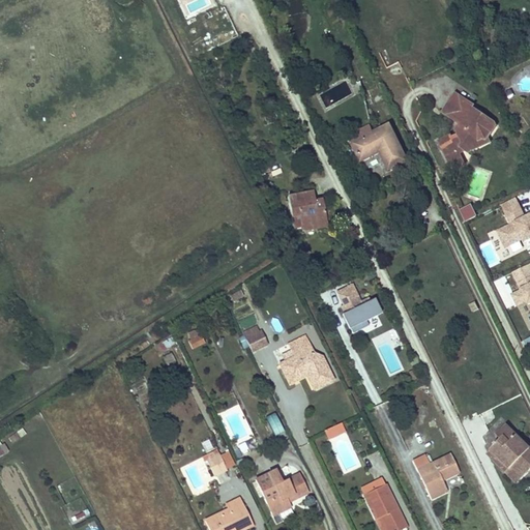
[(472,105),(454,93),(448,104),(466,115),(461,124),(460,125),(459,127),(458,129),(458,130),(458,133),(458,134),(459,135),(452,138),(449,140),(447,142),(441,146),(449,164),(457,160),(460,155),(459,153),(466,150),(479,143),(478,141),(482,139),(484,140),(487,137),(494,125),(493,121),(471,108),(472,105)]
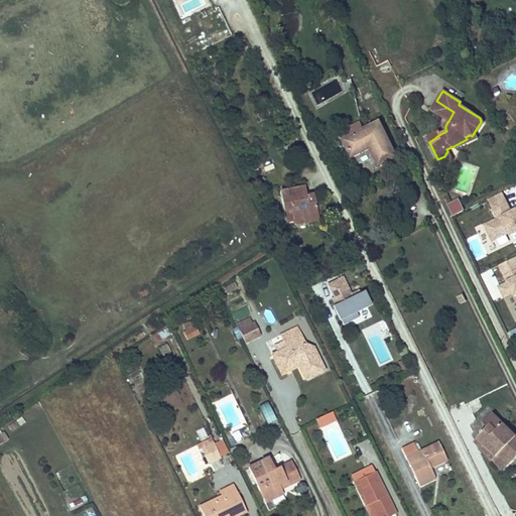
[(436,101),(430,109),(448,121),(454,112),(436,101)]
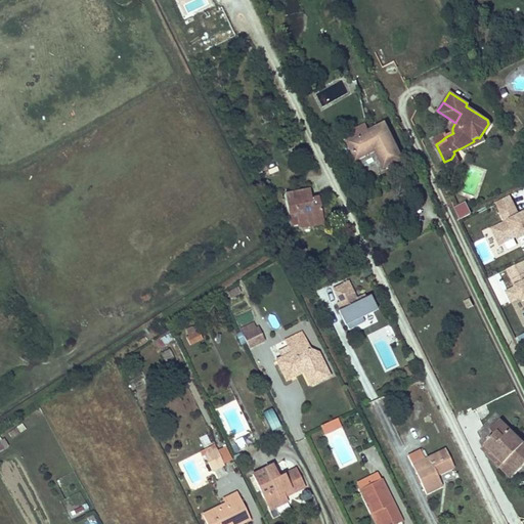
[(385,168),(393,164),(402,159),(385,124),(349,141),(357,159),(376,150),(385,168)]
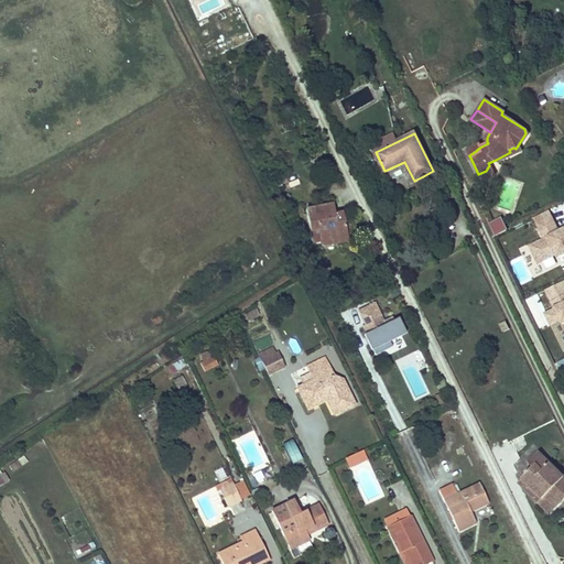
[(392,134),(371,144),(376,152),(396,142),(392,134)]
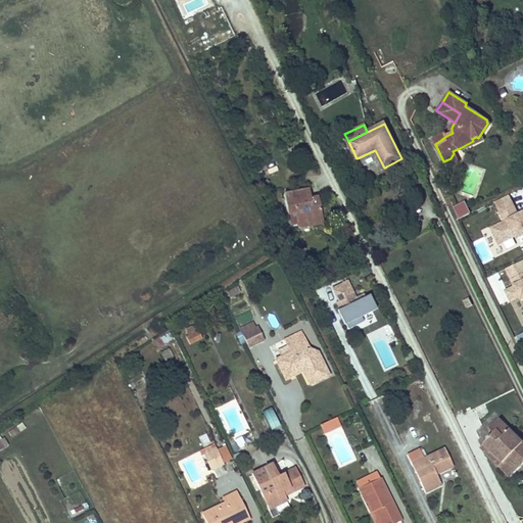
[(445,133),(432,139),(435,144),(441,140),(443,138),(446,136),(445,133)]
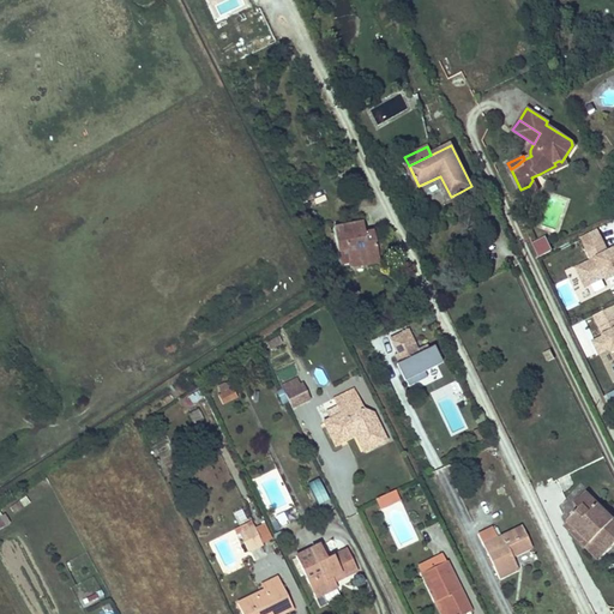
[(566,164),(565,162),(564,158),(561,162),(559,161),(554,163),(555,166),(540,174),(541,178),(566,164)]
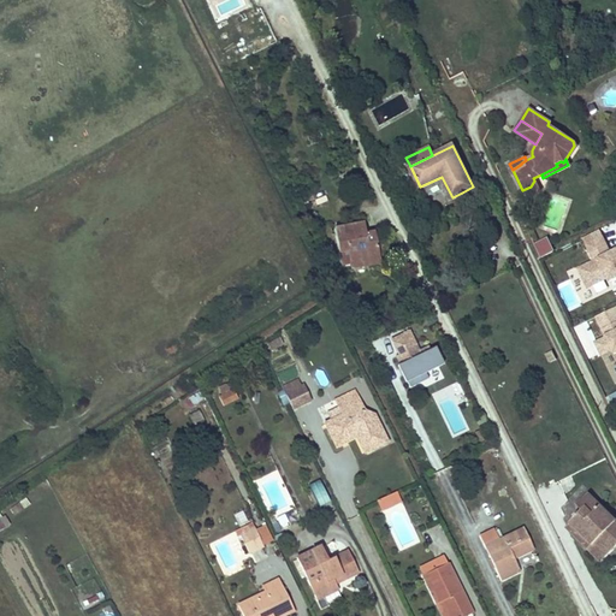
[(539,191),(535,183),(534,181),(531,187),(522,190),(526,197),(539,191)]
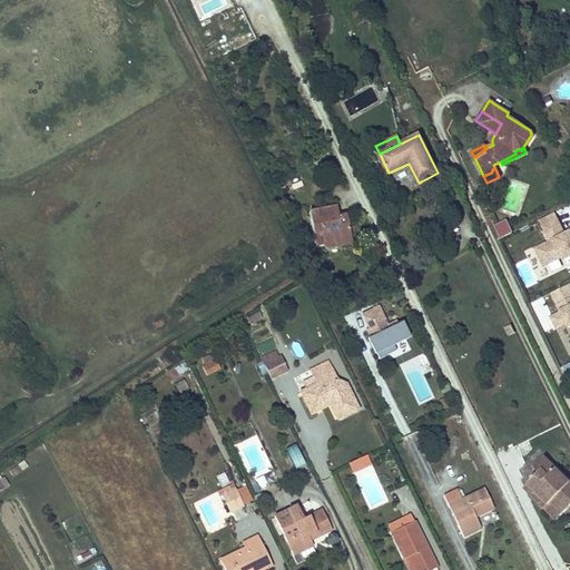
[(352,243),(349,228),(346,215),(338,216),(336,207),(308,212),(313,233),(322,232),(325,247),(352,243)]
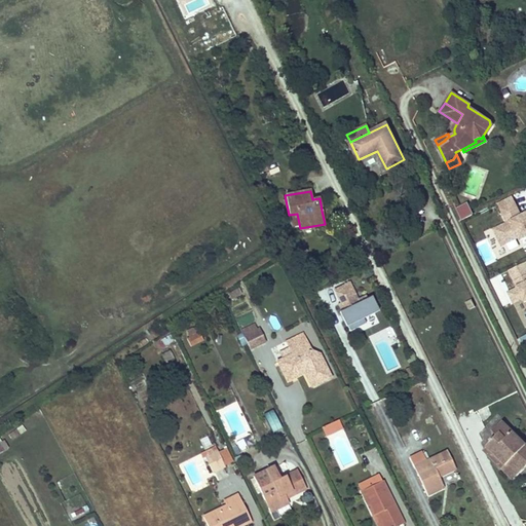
[(525,212),(520,216),(511,196),(497,203),(506,223),(494,229),(501,245),(519,236),(521,240),(525,237),(525,212)]
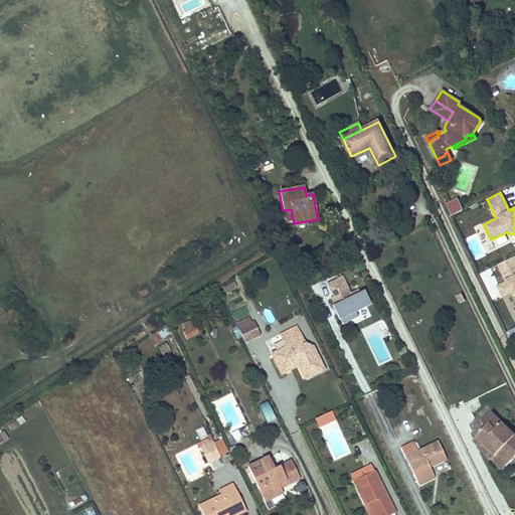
[(446,204),(452,215),(461,211),(455,199),(446,204)]
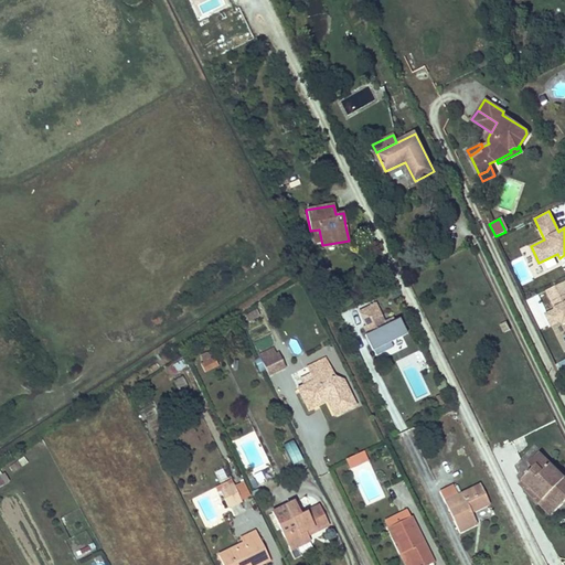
[(546,313),(552,327),(562,322),(564,326),(564,324),(564,281),(540,295),(548,312),(546,313)]
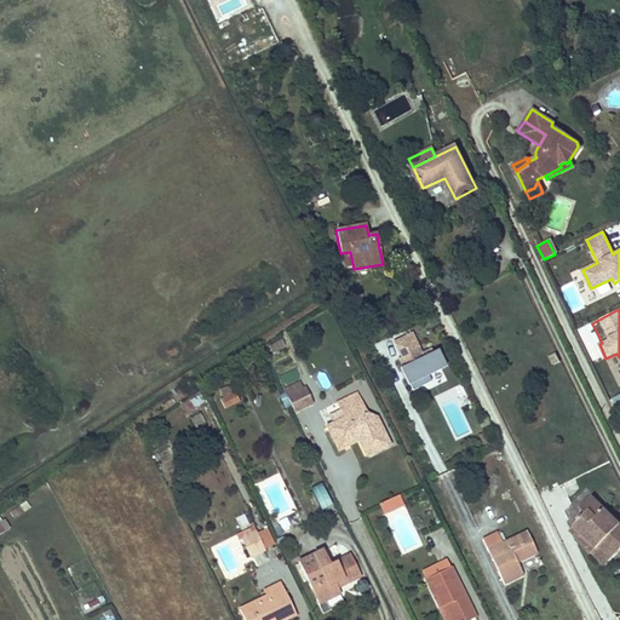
[(441,371),(431,350),(422,355),(412,334),(395,343),(402,357),(399,360),(405,372),(407,369),(411,375),(406,378),(412,390),(431,382),(429,377),(441,371)]
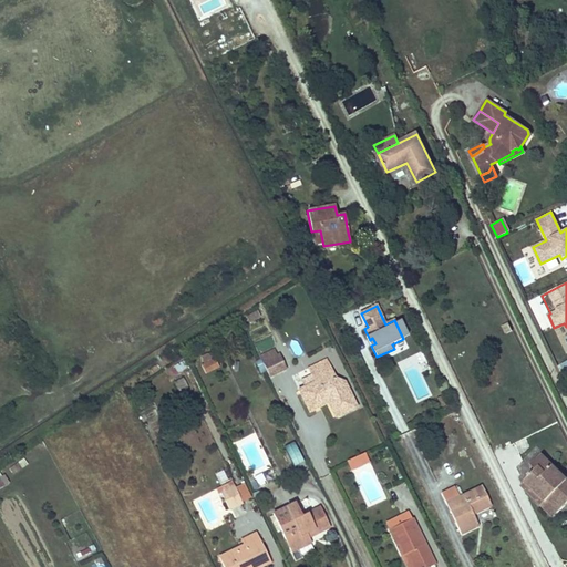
[(505,332),(512,329),(507,321),(502,325),(505,332)]
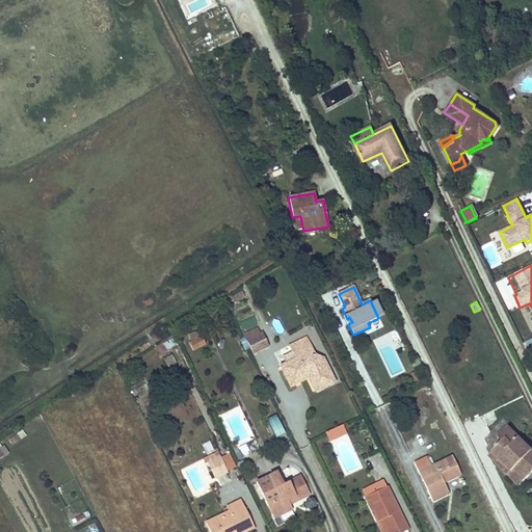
[(261,334),(258,328),(244,335),(247,341),(261,334)]
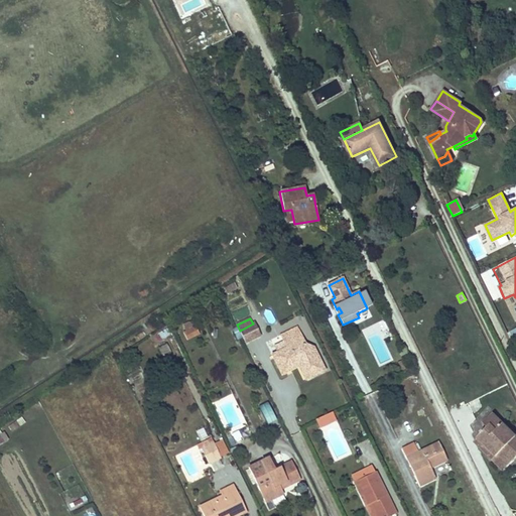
[(260,336),(254,324),(253,324),(240,331),(245,343),(260,336)]
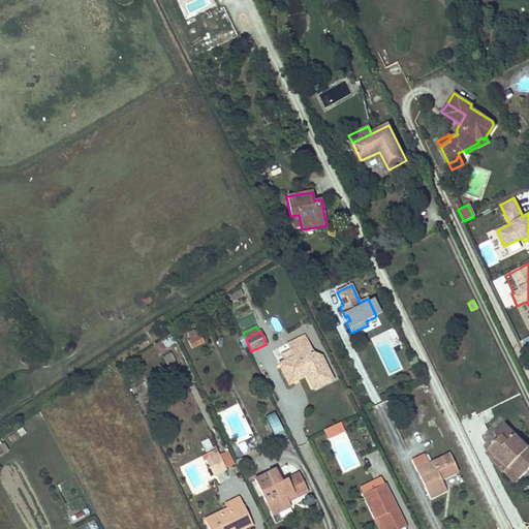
[(199,335),(188,341),(191,348),(204,342),(199,335)]
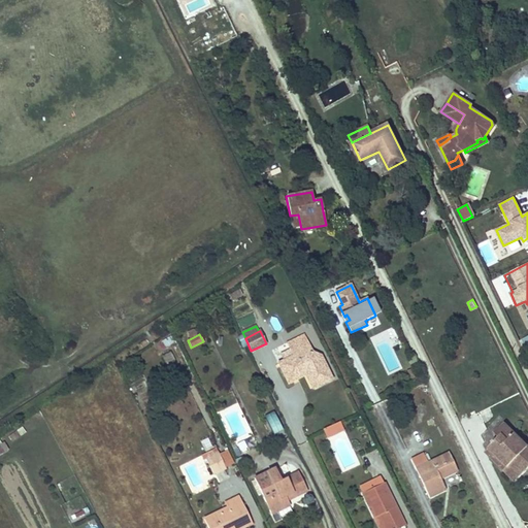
[(294,355),(283,360),(290,374),(304,368),(306,374),(312,387),(332,377),(326,364),(321,366),(315,353),(305,334),(288,342),(294,355)]
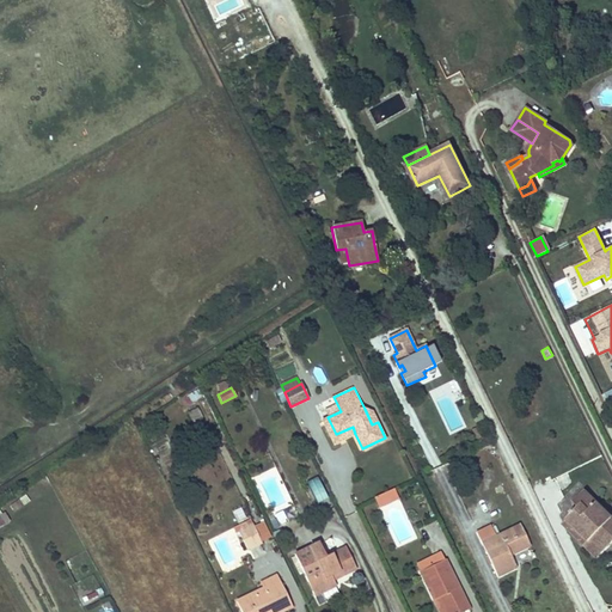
[(199,408),(188,412),(194,423),(203,418),(199,408)]
